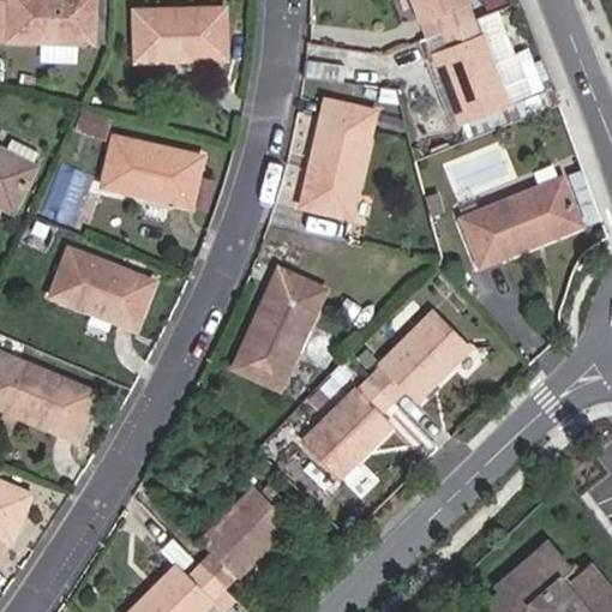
[(0,39),(5,40),(5,36),(47,39),(63,39),(90,40),(91,0),(0,0),(0,39)]
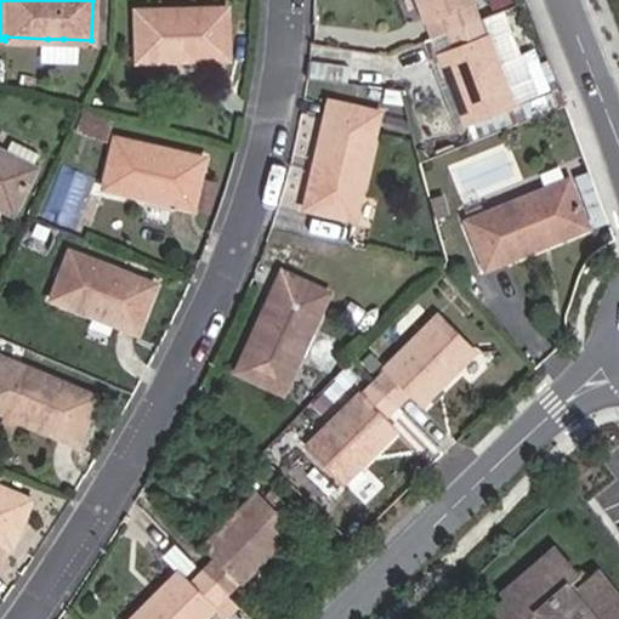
[(416,0),(431,37),(444,30),(450,47),(438,52),(471,138),(563,102),(551,72),(544,75),(533,46),(518,52),(501,7),(492,11),(478,16),(472,0),(416,0)]
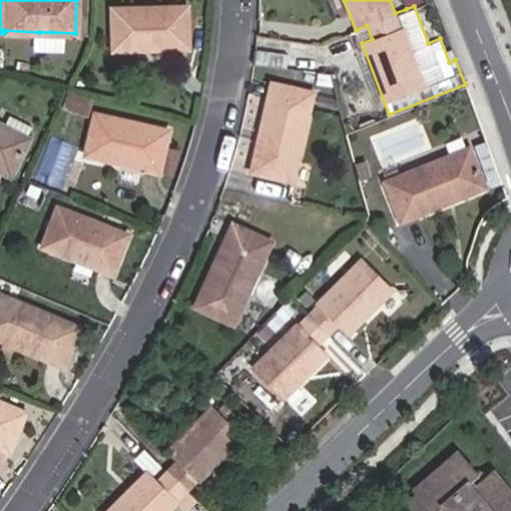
[(414,6),(421,3),(420,0),(403,0),(406,9),(414,6)]
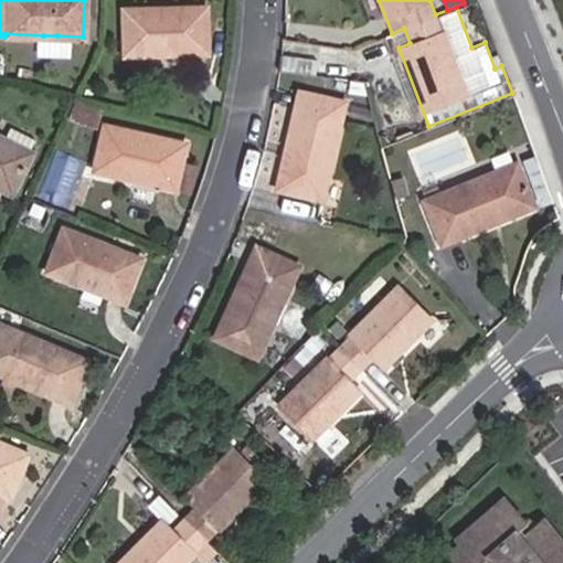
[(121,52),(205,51),(204,6),(121,7),(121,52)]
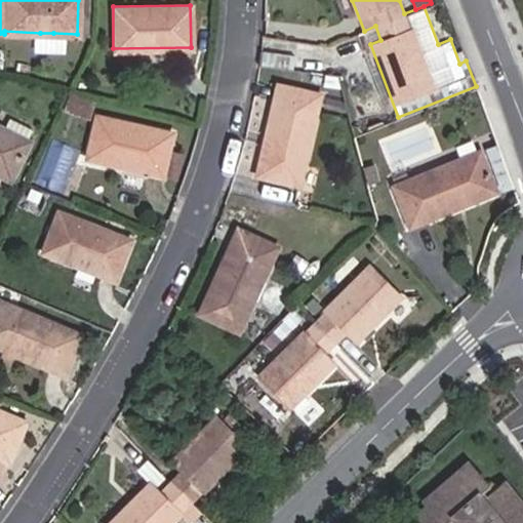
[(53,49),(53,33),(40,33),(39,48),(53,49)]
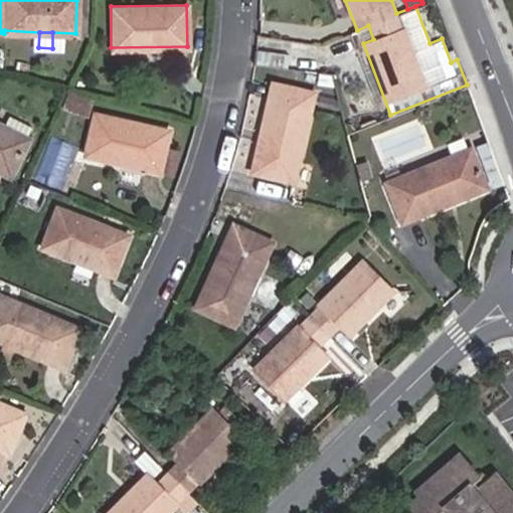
[(251,62),(291,67),(294,53),(253,48),(251,62)]
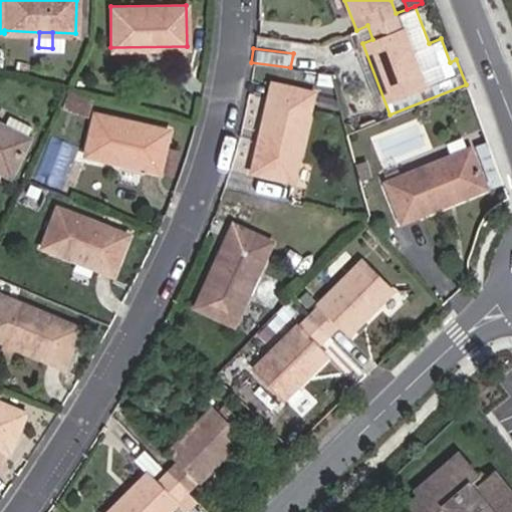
[(250,171),(291,180),(312,91),(270,81),(250,171)]
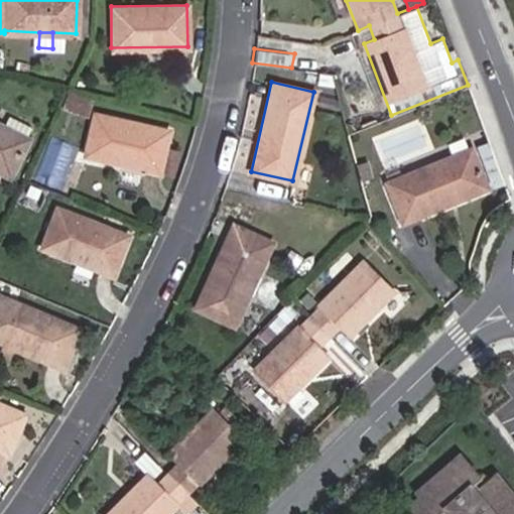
[(84,153),(158,170),(167,129),(93,112),(84,153)]
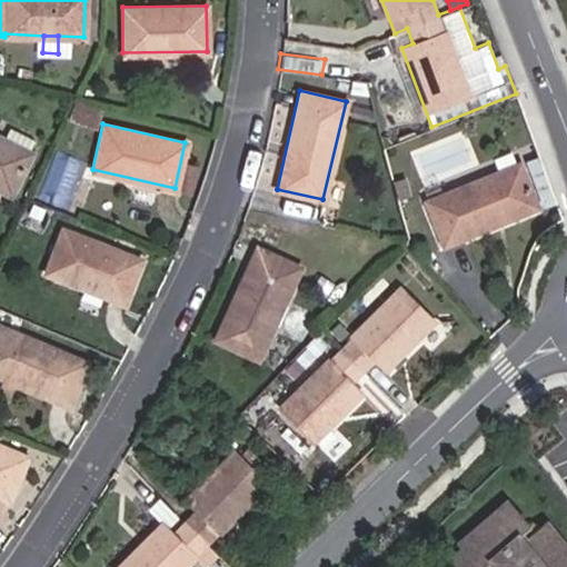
[(0,188),(10,192),(31,151),(27,150),(33,137),(8,125),(2,138),(0,136),(0,188)]
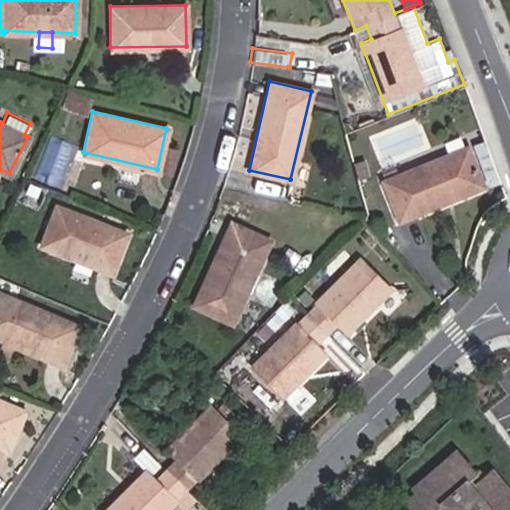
[(35,175),(60,185),(78,143),(53,133),(35,175)]
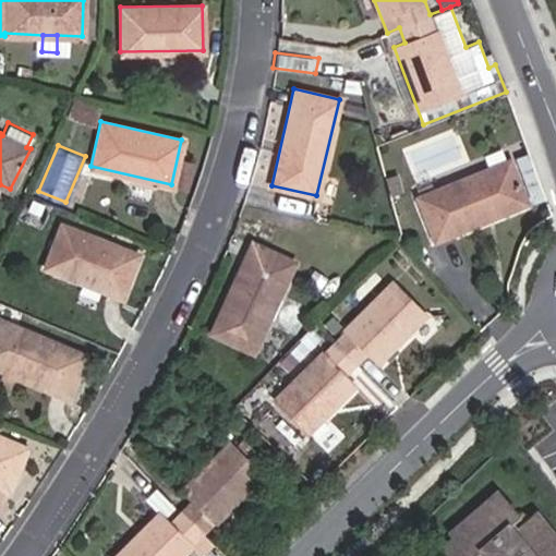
[(528,153),(518,157),(529,189),(540,185),(528,153)]
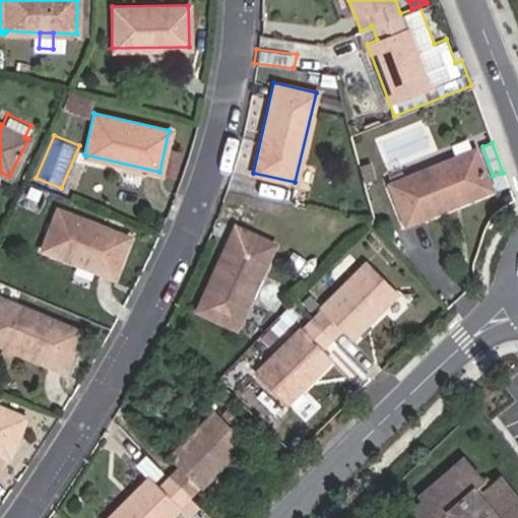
[(474,149),(389,182),(404,221),(490,189),(481,168),(474,149)]
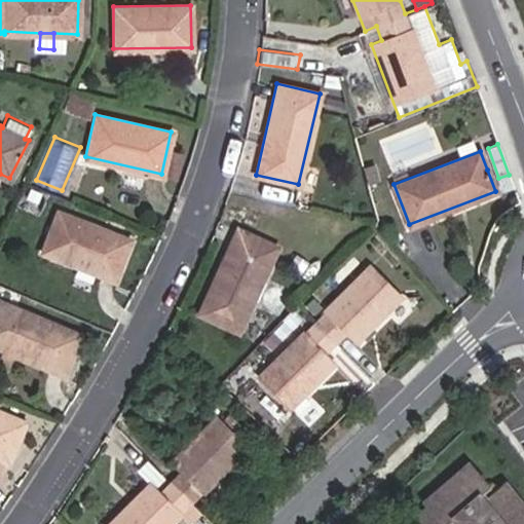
[(377,163),(363,167),(367,184),(381,181),(377,163)]
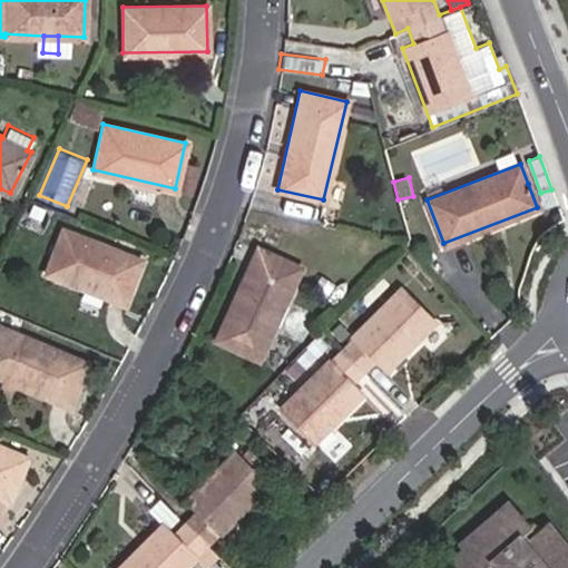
[(551,189),(540,193),(545,207),(557,203),(551,189)]
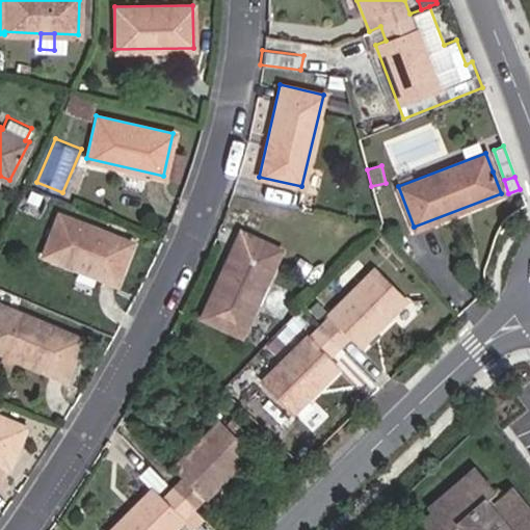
[(115,282),(131,240),(57,212),(42,253),(115,282)]
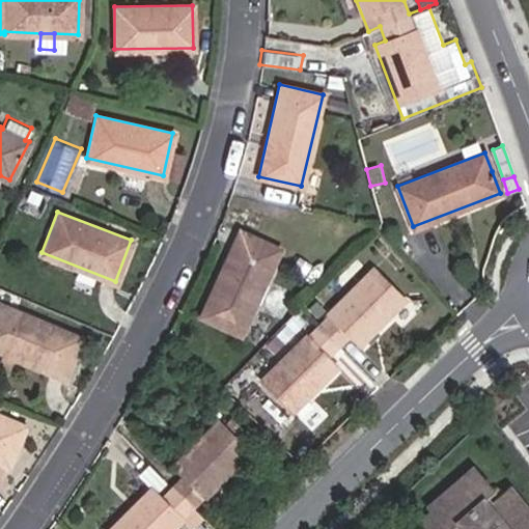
[(199,315),(241,333),(280,248),(239,230),(199,315)]
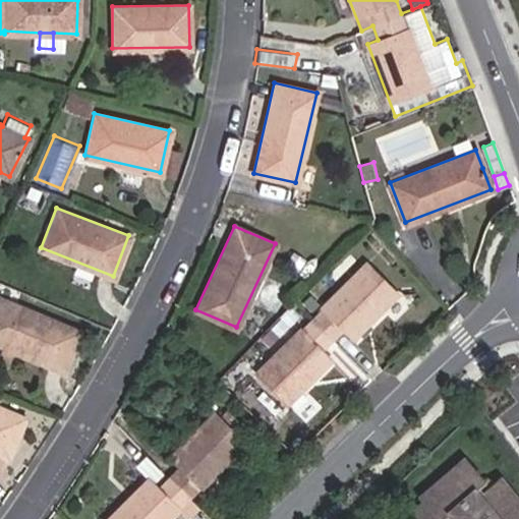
[(365,263),(256,371),(286,401),(331,357),(322,349),(343,327),(352,336),(396,293),(365,263)]
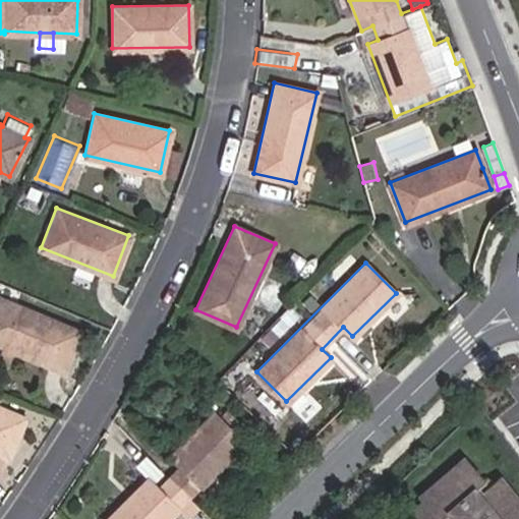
[(300,300),(309,311),(319,302),(309,291),(300,300)]
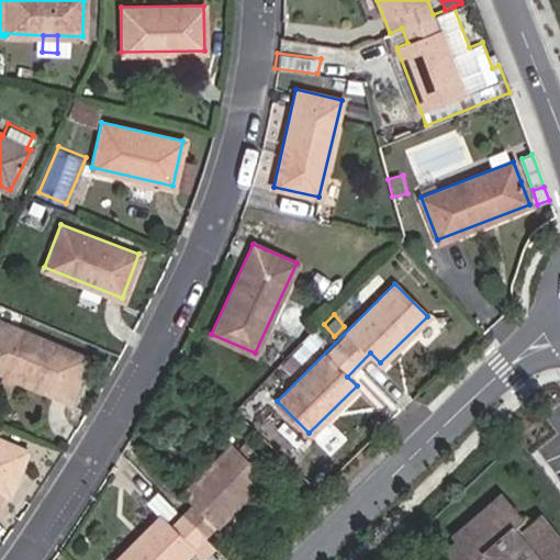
[(12,376),(67,399),(86,357),(0,321),(0,370),(3,371),(12,376)]
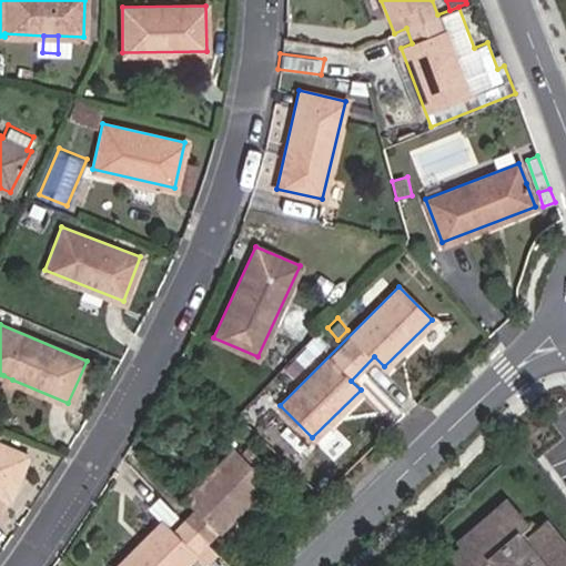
[(8,391),(12,380),(3,375),(0,382),(0,387),(8,391)]
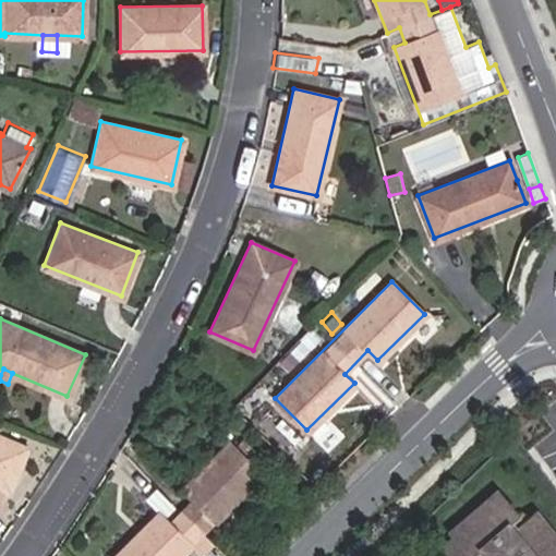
[(333,454),(340,446),(322,426),(314,435),(333,454)]
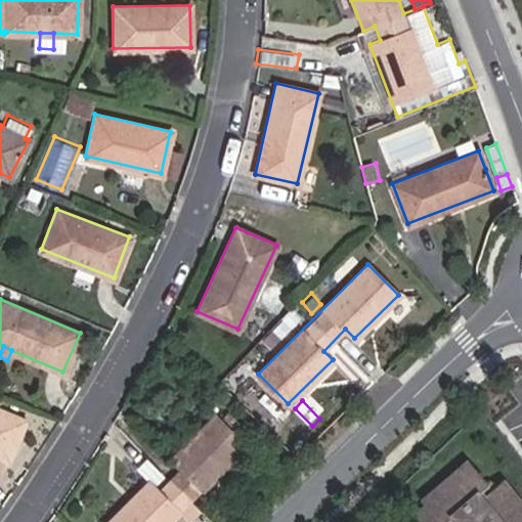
[(0,455),(7,459),(25,419),(0,407),(0,455)]
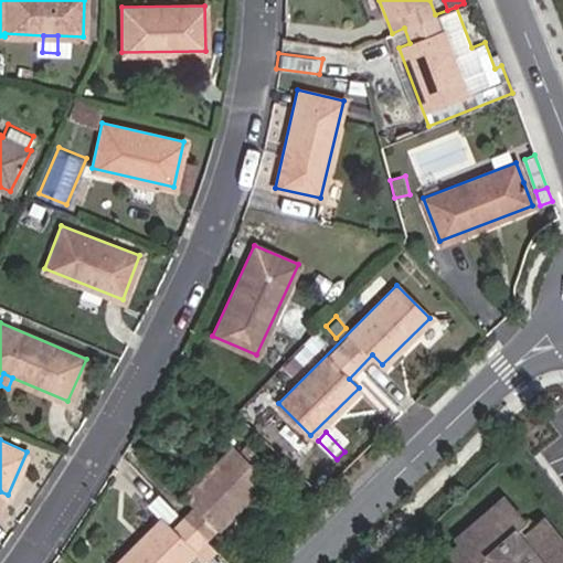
[(214,549),(204,539),(264,480),(231,447),(183,494),(194,505),(169,528),(159,518),(114,562),(179,562),(193,550),(204,560),(214,549)]
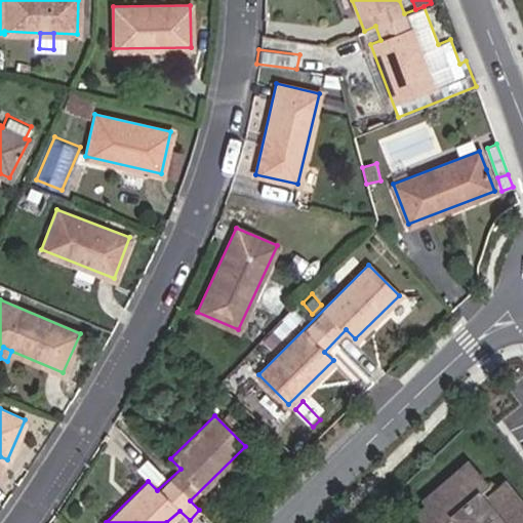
[(479,485),(463,467),(404,516),(410,522),(522,522),(522,510),(495,479),(477,495),(473,491),(479,485)]
